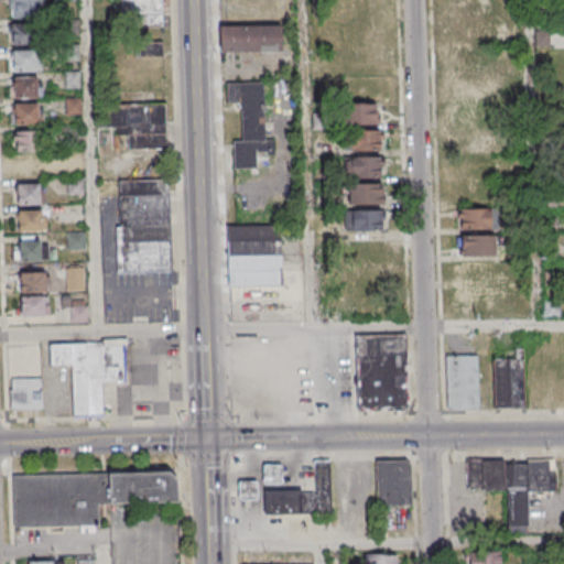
[(44,0),(9,0),(10,17),(45,17),(44,0)]
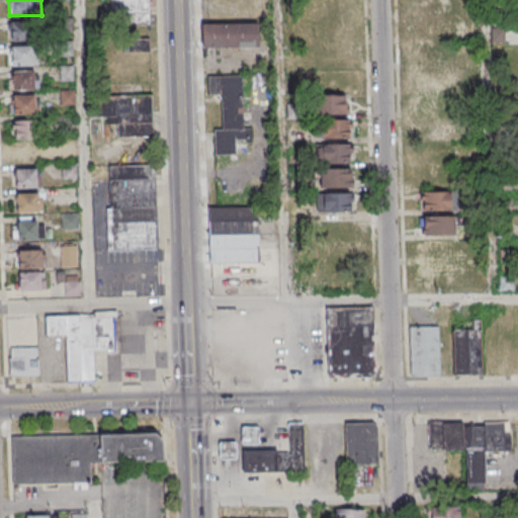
[(149,0),(151,26),(118,27),(117,12),(111,13),(111,0),(149,0)]
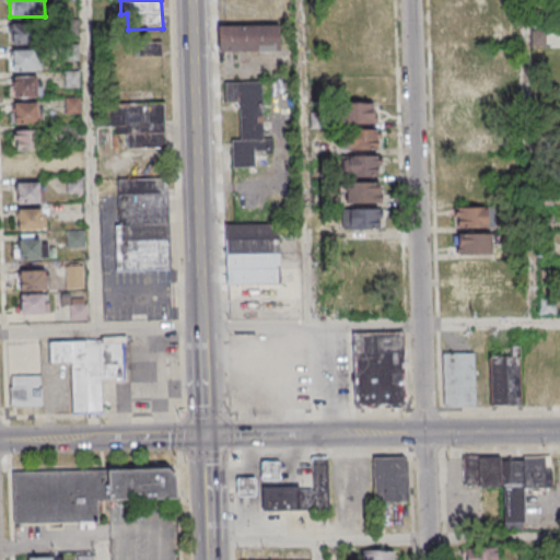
[(493,21),(452,21),(452,43),(487,43),(487,32),(493,32),(493,21)]
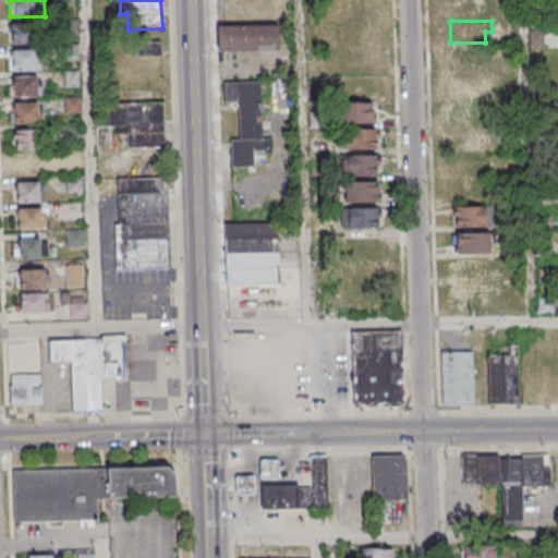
[(35,24),(10,24),(10,44),(35,44),(35,24)]
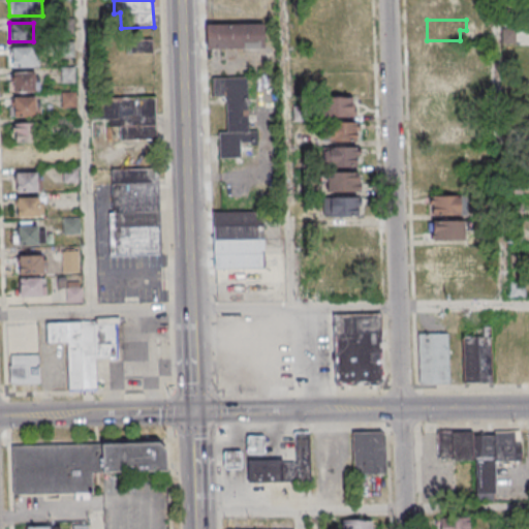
[(265,24),(206,24),(206,49),(265,49),(265,24)]
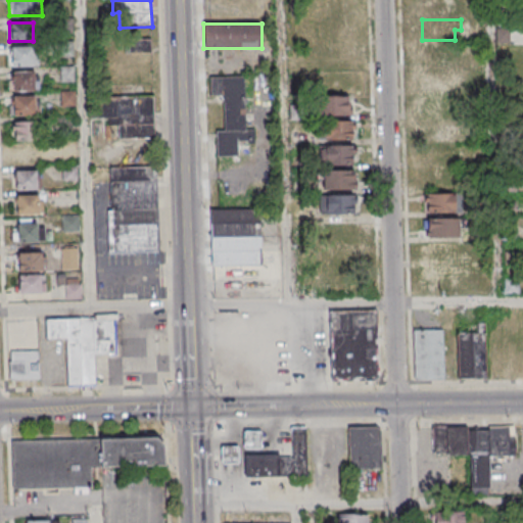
[(130,52),(150,52),(150,39),(130,39),(130,52)]
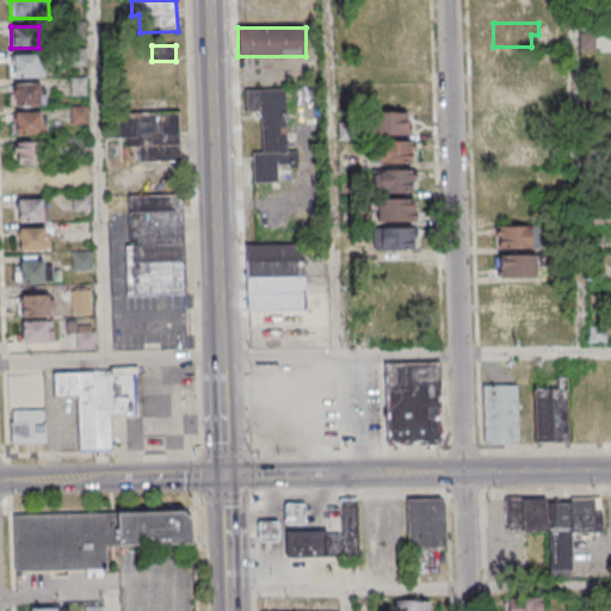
[(41,55),(11,55),(11,78),(41,78),(41,55)]
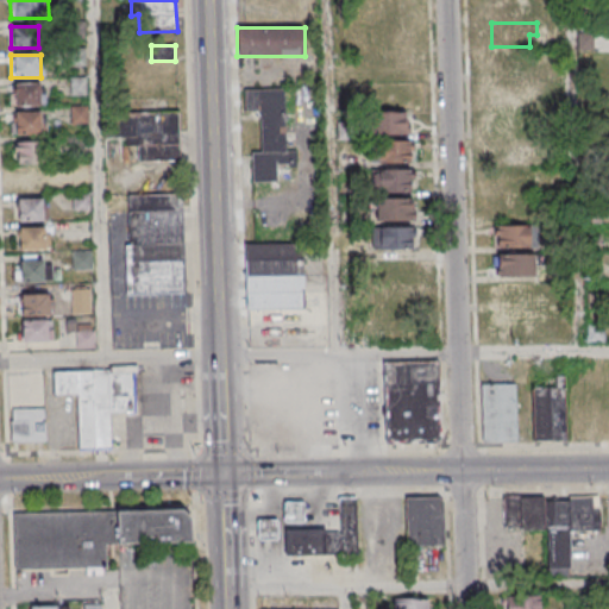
[(86,76),(69,76),(69,94),(86,94),(86,76)]
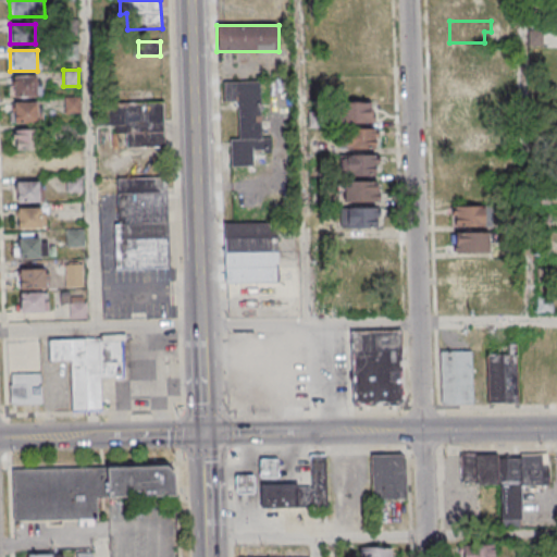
[(10,96),(37,96),(37,75),(10,75),(10,96)]
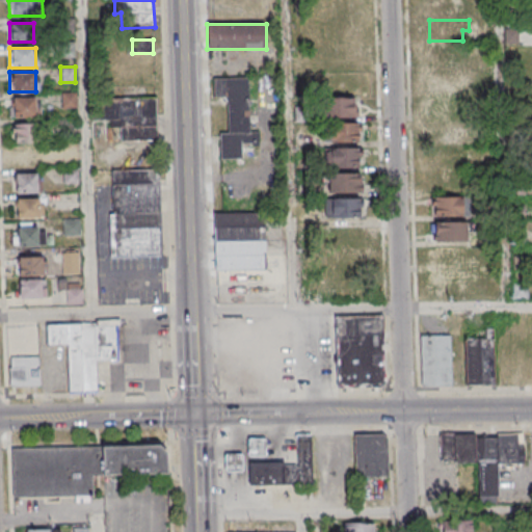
[(469,90),(469,72),(430,72),(430,90),(469,90)]
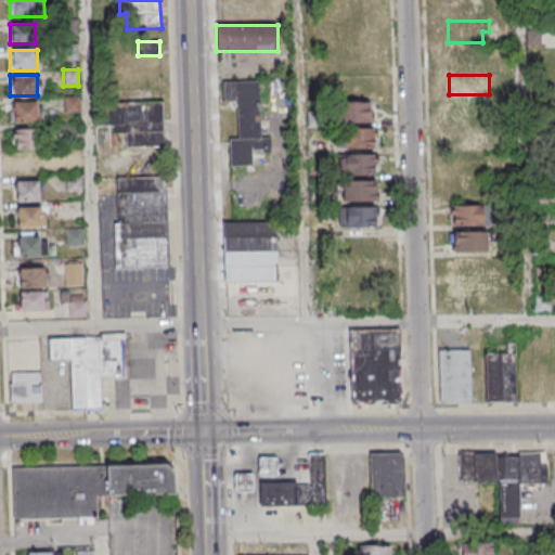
[(261,140),(260,80),(223,81),(223,102),(237,102),(239,139),(231,139),(231,160),(253,159),(253,141),(261,140)]
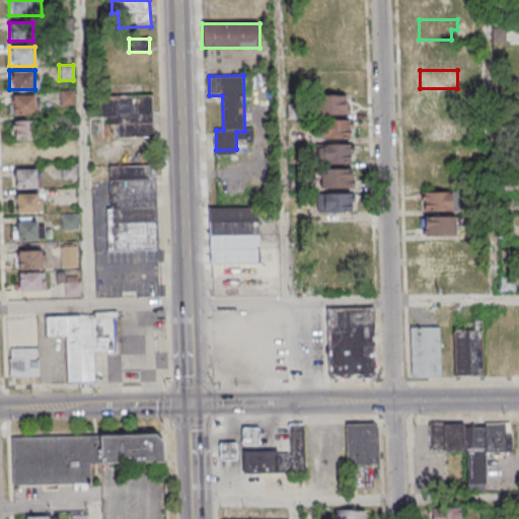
[(153,137),(153,94),(96,94),(96,117),(106,117),(106,125),(118,125),(118,137),(153,137)]
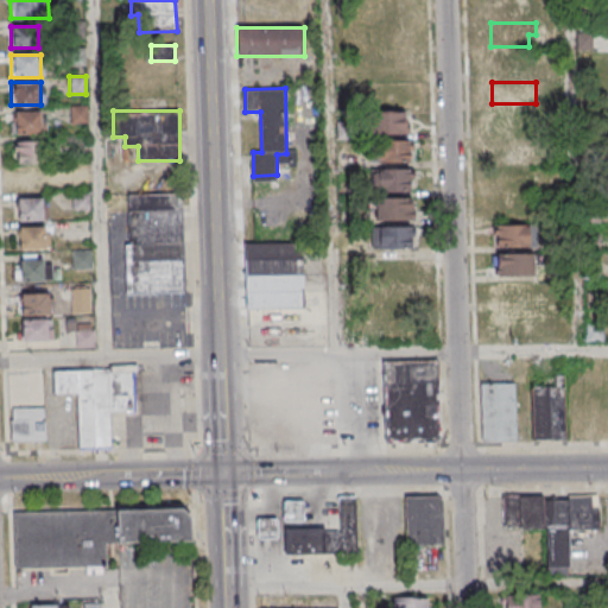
[(42,112),(12,112),(12,134),(42,134),(42,112)]
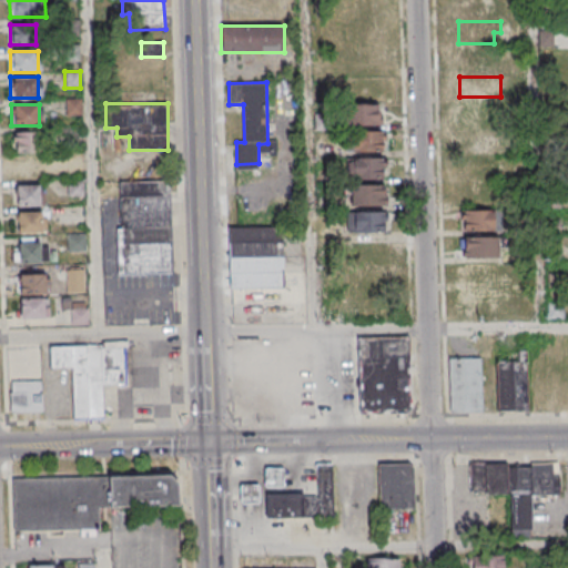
[(382,124),(382,104),(352,104),(352,124),(382,124)]
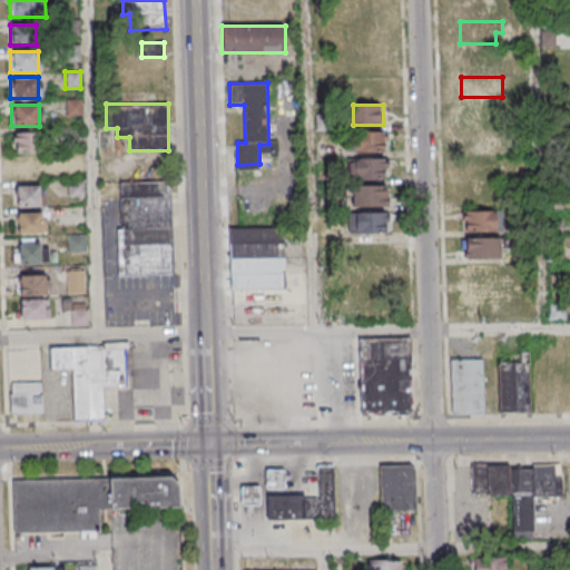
[(17,154),(40,153),(40,131),(16,131),(17,154)]
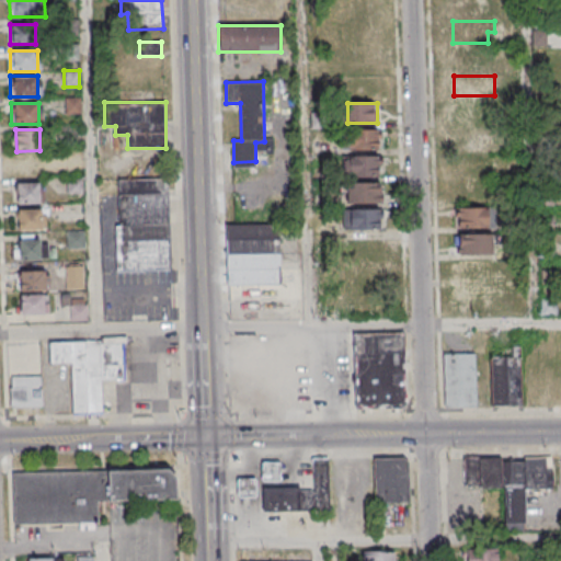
[(350,129),(350,148),(379,148),(379,129),(350,129)]
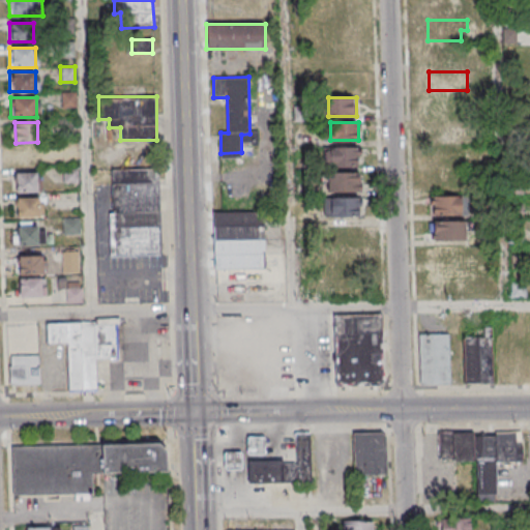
[(464,142),(464,122),(429,122),(429,142),(464,142)]
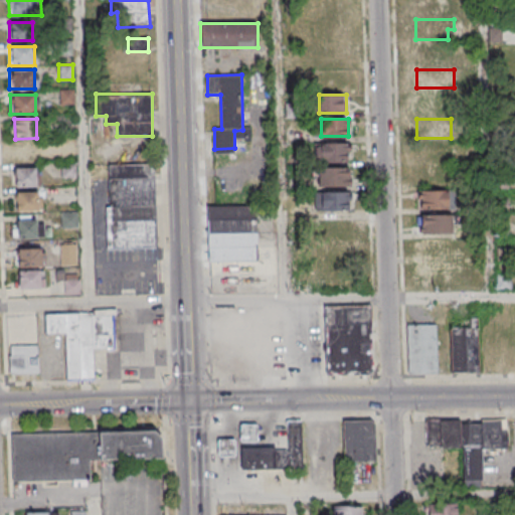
[(14,143),(14,162),(39,162),(39,143),(14,143)]
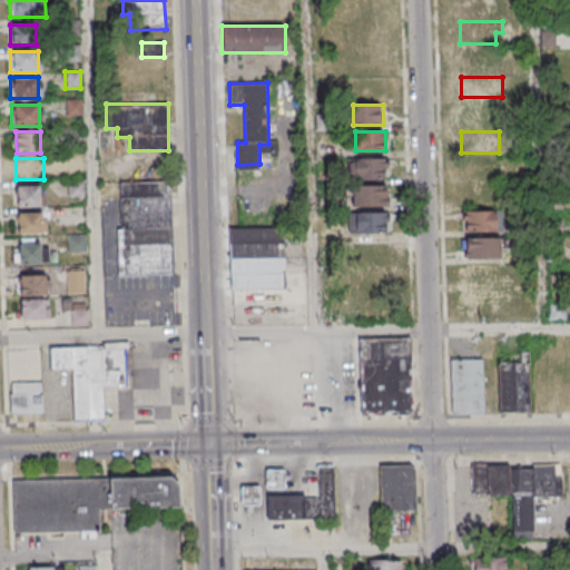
[(385,179),(385,158),(350,158),(350,179),(385,179)]
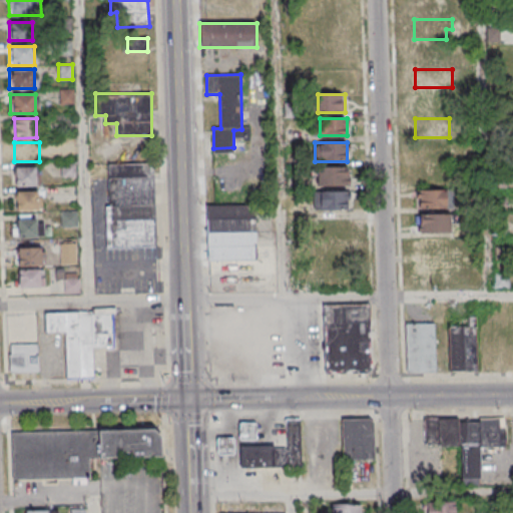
[(154,163),(106,163),(107,247),(155,246),(154,163)]
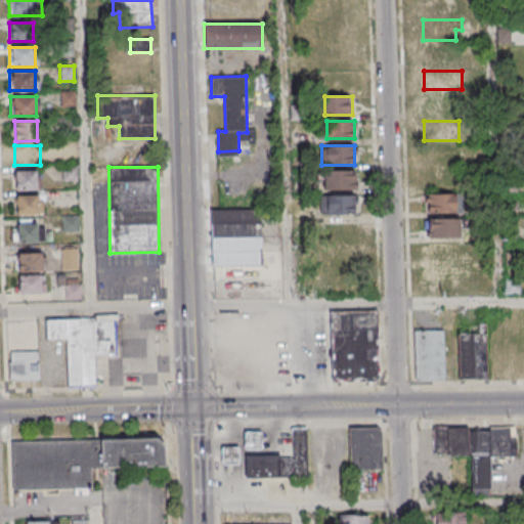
[(15,170),(15,189),(38,189),(38,170),(15,170)]
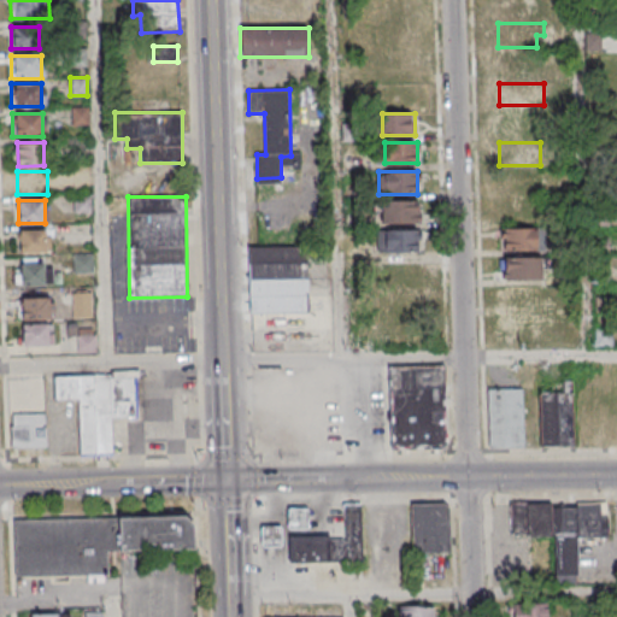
[(381,223),(418,223),(418,200),(381,200),(381,223)]
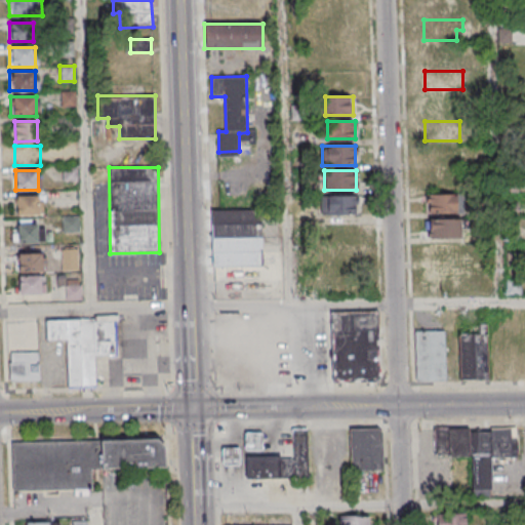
[(41,214),(41,194),(15,194),(15,214),(41,214)]
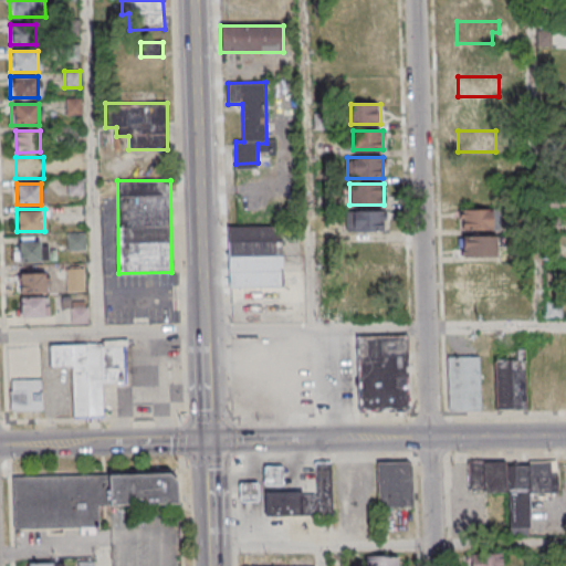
[(492,229),(492,209),(461,209),(461,229),(492,229)]
